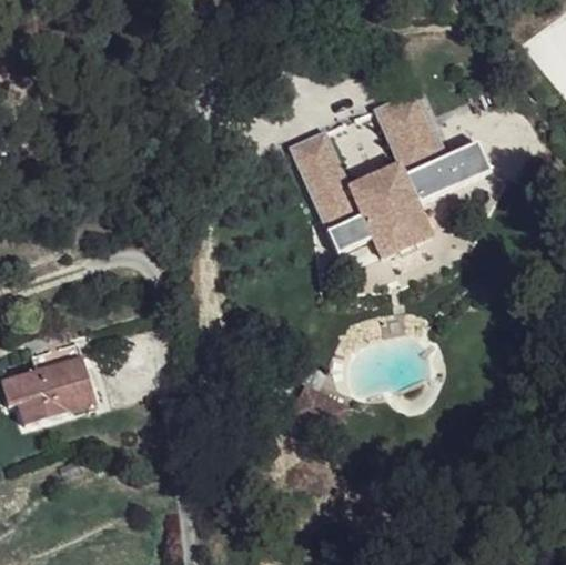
[(415,202),(458,182),(414,88),(371,108),(397,163),(347,187),(322,131),(287,148),(337,254),(372,238),(382,259),(431,234),(415,202)]
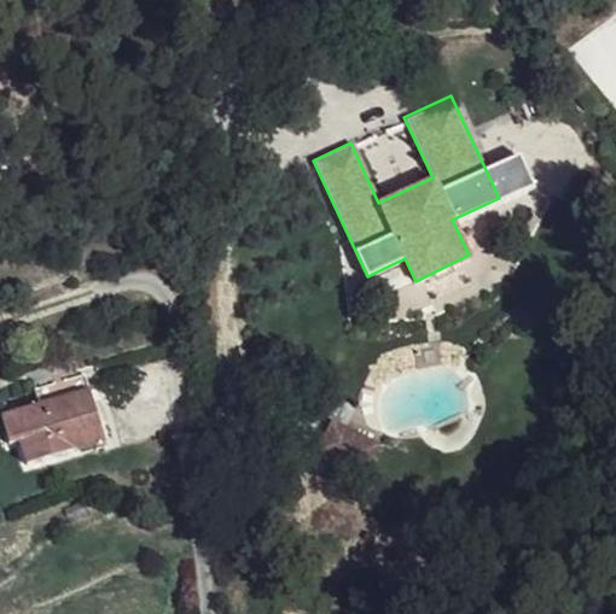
[(0,417),(7,443),(17,440),(24,462),(71,448),(69,436),(99,427),(87,387),(82,373),(33,387),(38,402),(0,413),(0,417)]
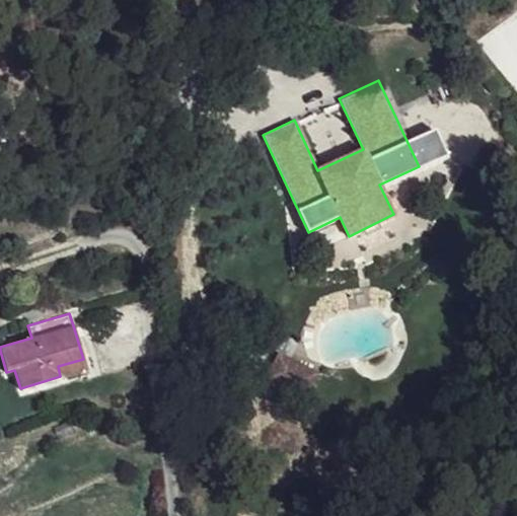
[(297,389),(308,366),(270,348),(259,371),(297,389)]
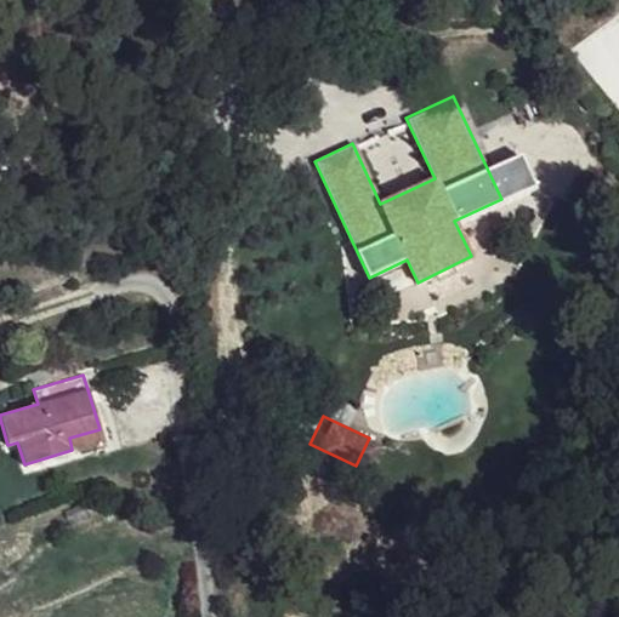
[(69,438),(72,450),(73,452),(103,444),(100,429),(69,438)]
